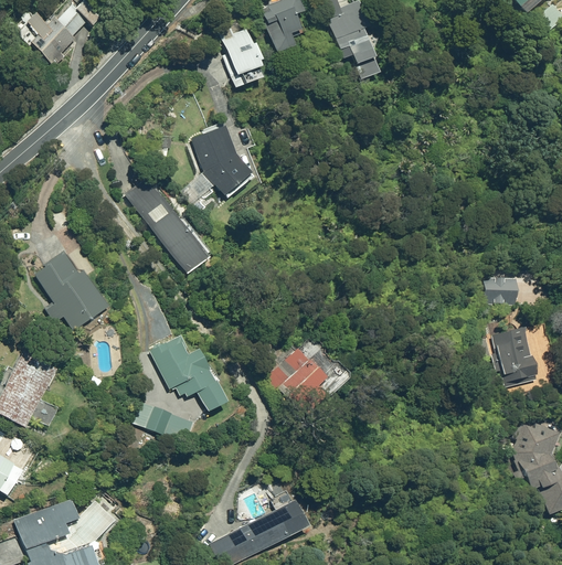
[(108,10),(97,0),(84,0),(78,7),(74,2),(57,19),(55,17),(48,25),(34,11),(24,21),(38,34),(31,41),(53,63),(77,39),(74,35),(89,20),(94,24),(108,10)]
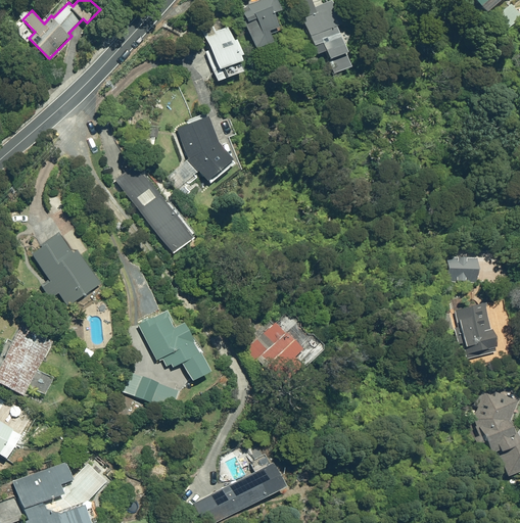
[(242,12),(255,48),(272,42),(268,31),(277,27),(272,13),(281,9),(277,0),(260,0),(248,4),(250,10),(242,12)]
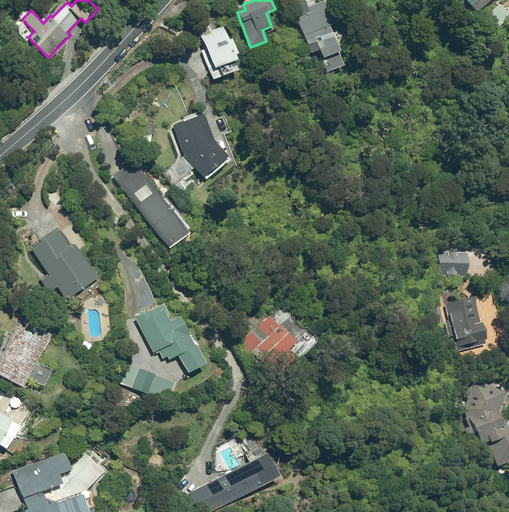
[(318,50),(326,72),(343,65),(337,52),(339,51),(329,25),(334,23),(325,0),(323,0),(322,1),(321,0),(296,0),(291,2),(310,53),(318,50)]
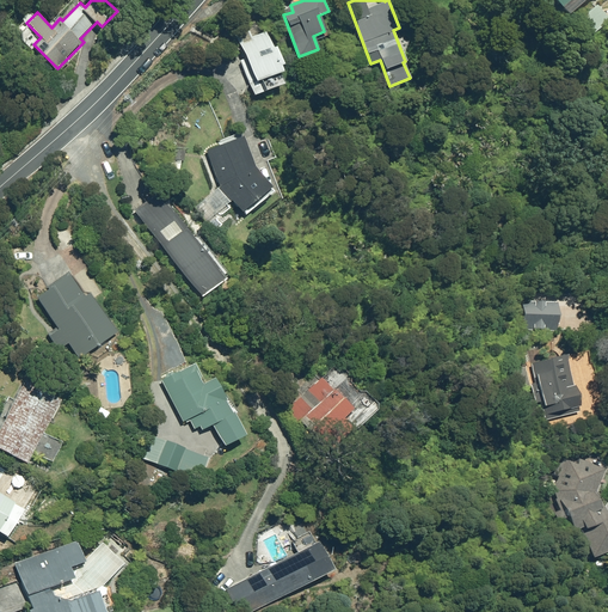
[(607,22),(596,7),(582,18),(599,40),(607,31),(607,22)]
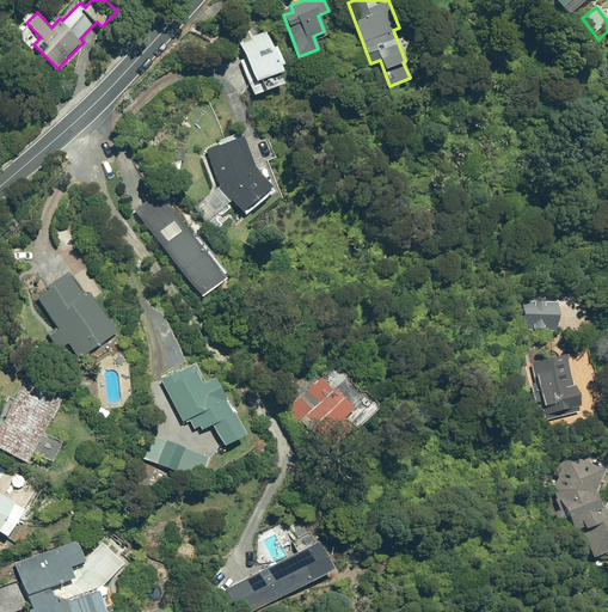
[(274,47),(268,31),(252,37),(255,42),(243,46),(247,59),(244,61),(251,81),(256,79),(257,81),(283,71),(281,65),(283,63),(276,46),(274,47)]
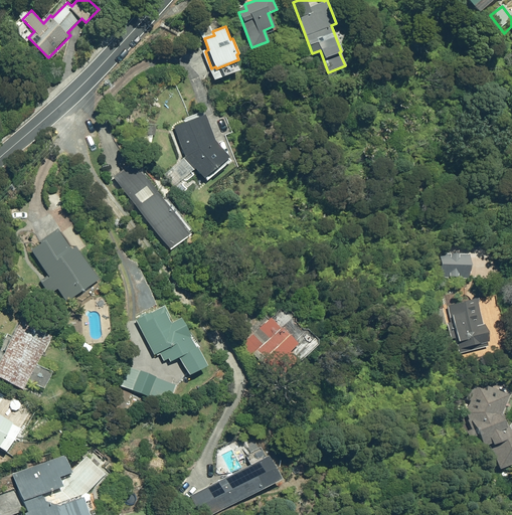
[(204,178),(229,157),(215,140),(206,115),(176,127),(187,157),(188,158),(186,160),(193,169),(195,167),(204,178)]
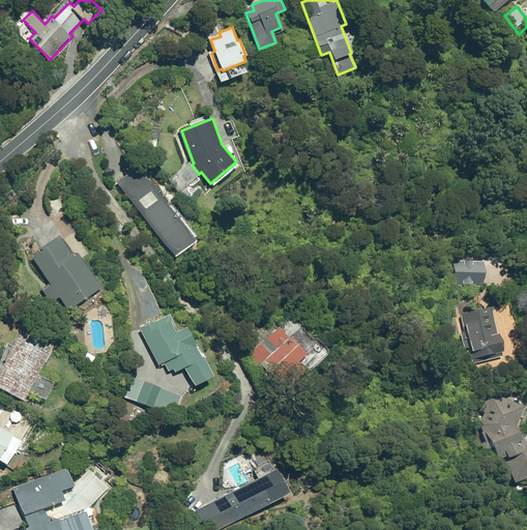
[(195,241),(137,167),(117,182),(176,257),(195,241)]
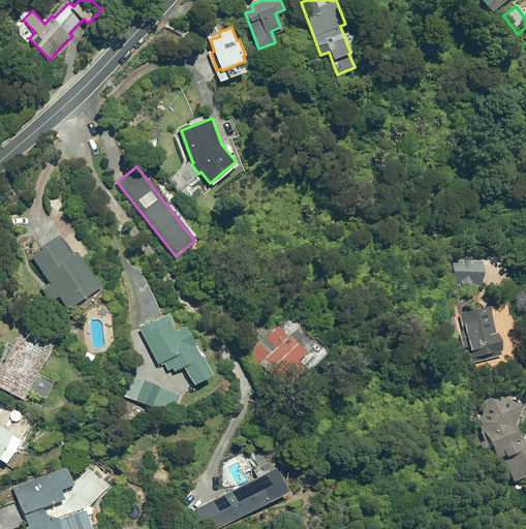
[(60,296),(69,308),(100,286),(75,252),(72,255),(59,236),(32,256),(52,283),(43,289),(52,301),(60,296)]
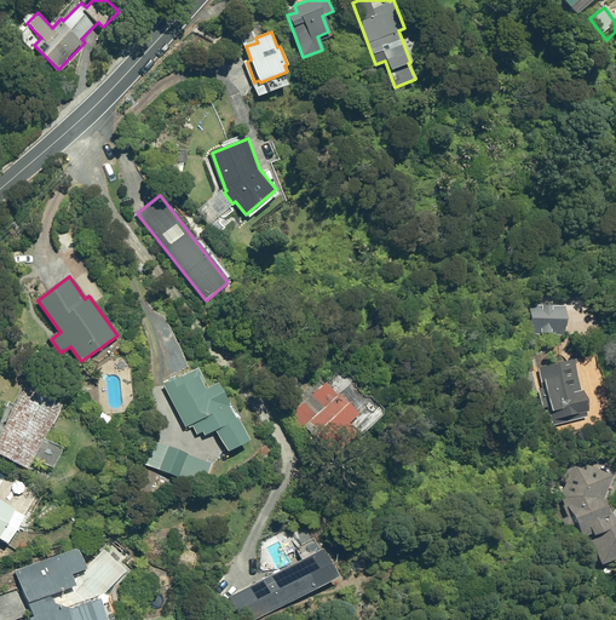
[(568,328),(568,313),(566,313),(566,305),(542,305),(530,304),(529,334),(565,336),(565,328),(568,328)]
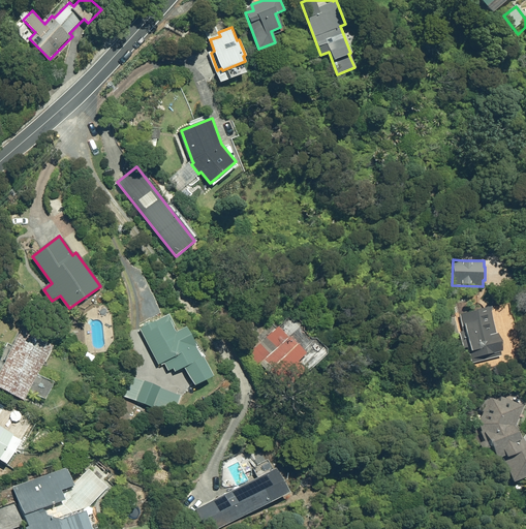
[(149,302),(155,314),(162,310),(156,299),(149,302)]
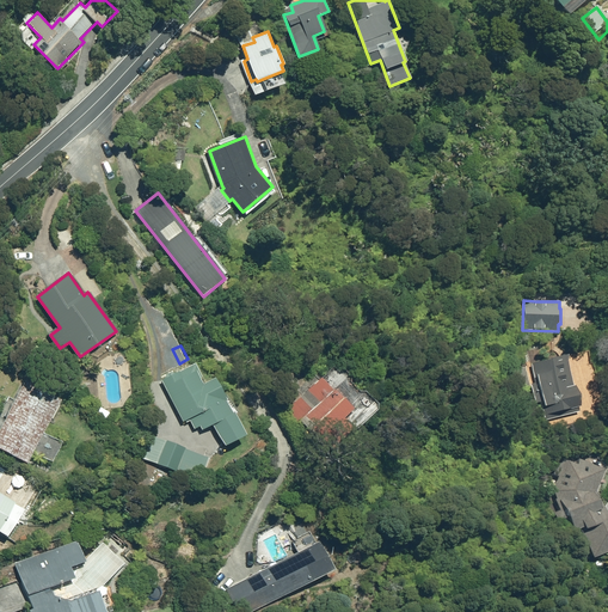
[(542,402),(548,421),(583,412),(582,407),(583,407),(570,355),(535,363),(539,383),(534,384),(539,403),(542,402)]
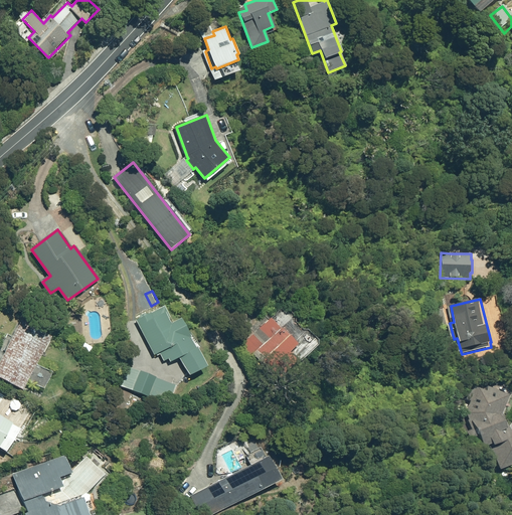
[(171,317),(166,305),(137,321),(155,355),(161,352),(166,361),(170,359),(171,362),(180,358),(189,375),(207,366),(198,349),(200,348),(192,331),(188,333),(181,318),(177,320),(174,315),(171,317)]
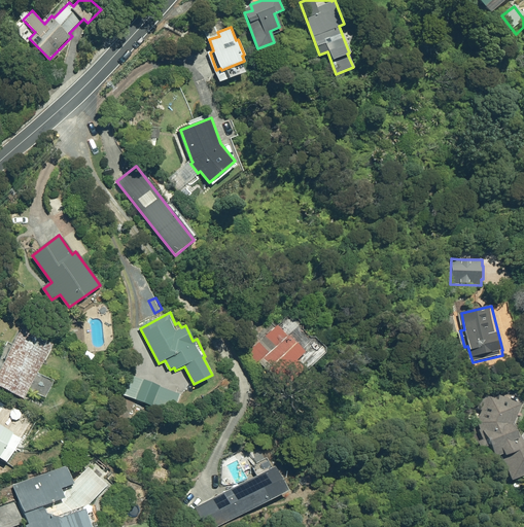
[(0,365),(0,385),(24,397),(53,342),(22,325),(0,365)]
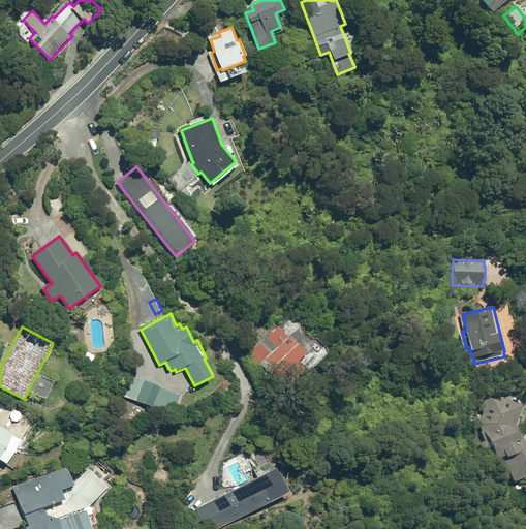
[(263,364),(286,389),(306,371),(297,362),(306,353),(289,337),(288,338),(278,327),(249,354),(259,367),(263,364)]
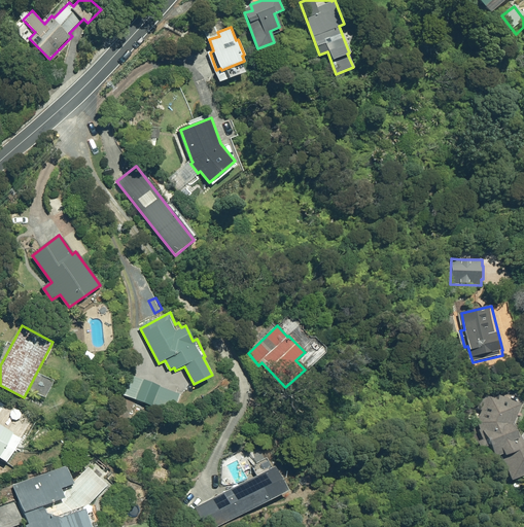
[(154,403),(174,412),(181,393),(144,378),(135,399),(153,407),(154,403)]
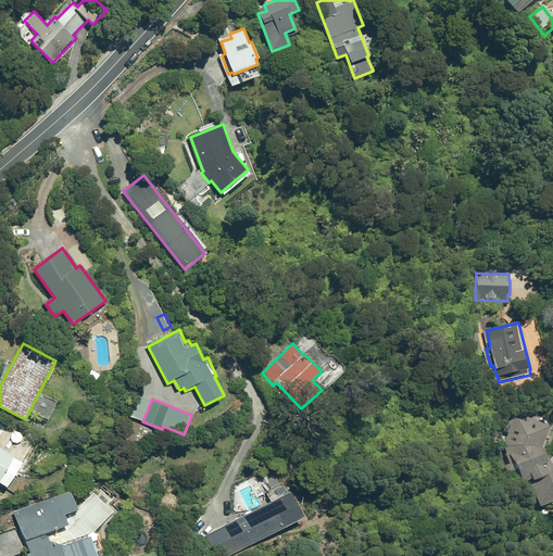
[(552,465),(551,464),(544,449),(552,430),(552,427),(517,413),(504,446),(513,464),(506,466),(510,474),(516,471),(522,482),(528,480),(541,507),(552,502),(552,465)]
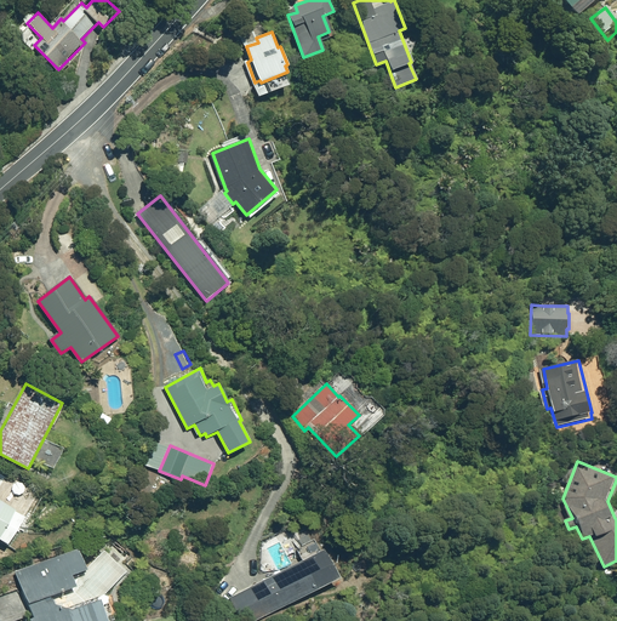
[(0,540),(6,543),(24,516),(16,510),(17,507),(0,497),(0,540)]
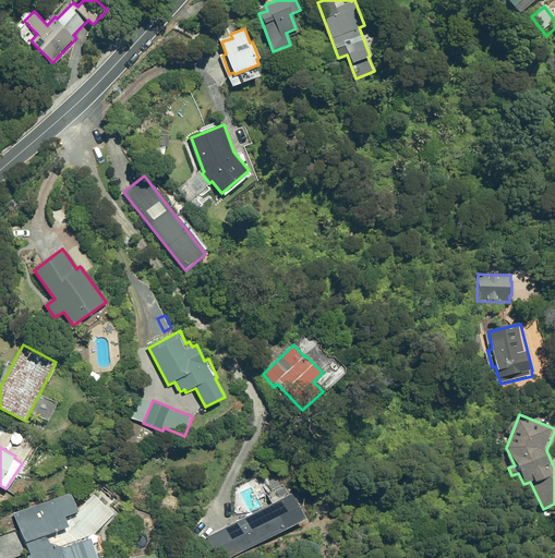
[(25,557),(96,557),(89,538),(95,536),(116,513),(96,495),(77,513),(70,493),(13,513),(20,531),(0,537),(0,554),(1,557),(15,557),(27,554),(28,556),(25,557)]
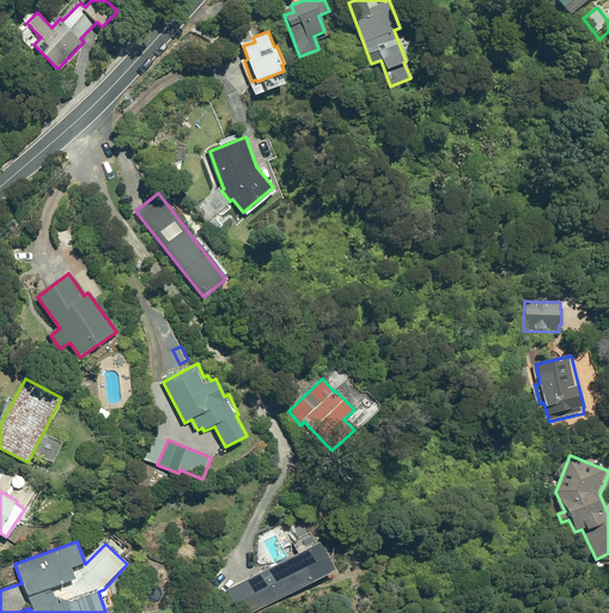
[(236,606),(247,612),(255,612),(335,571),(320,542),(229,590),(236,606)]
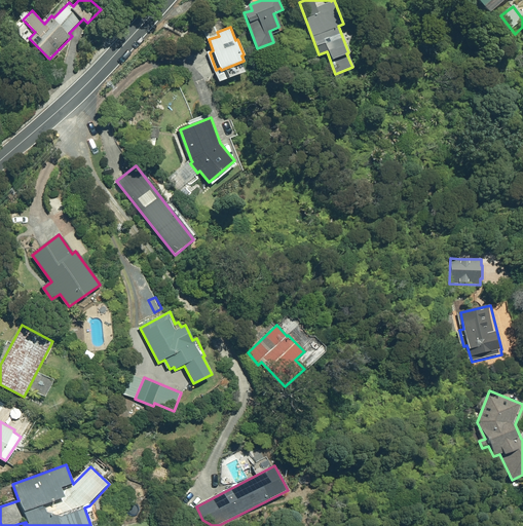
[(137,490),(139,498),(147,496),(145,488),(137,490)]
